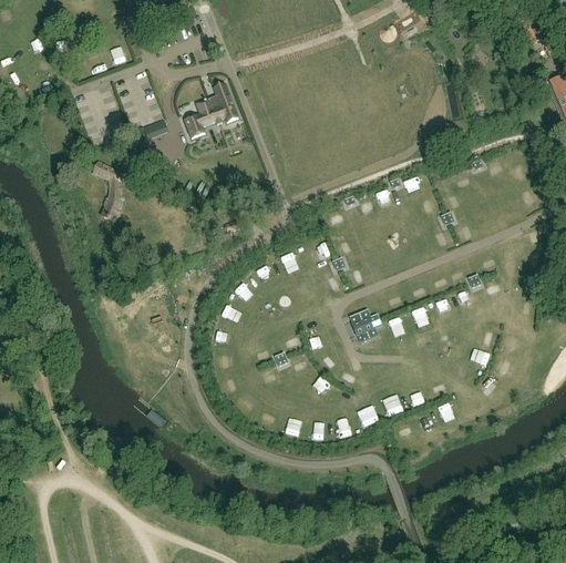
[(549,36),(533,6),(516,14),(532,42),(541,38),(549,54),(557,50),(549,36)]
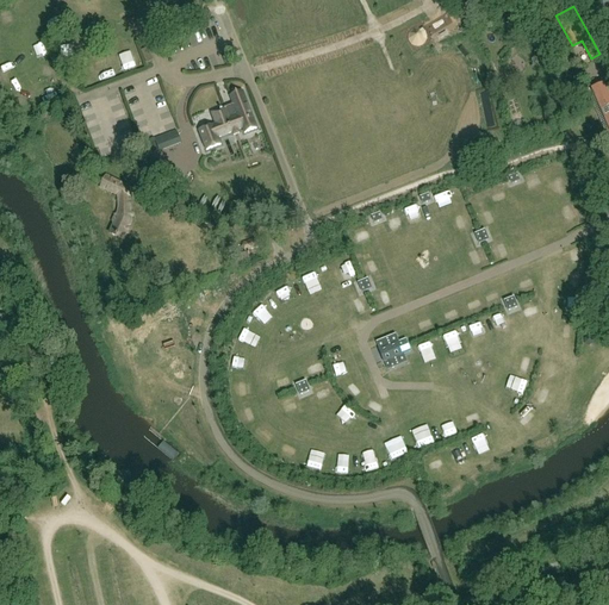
[(73,39),(64,43),(68,51),(76,47),(73,39)]
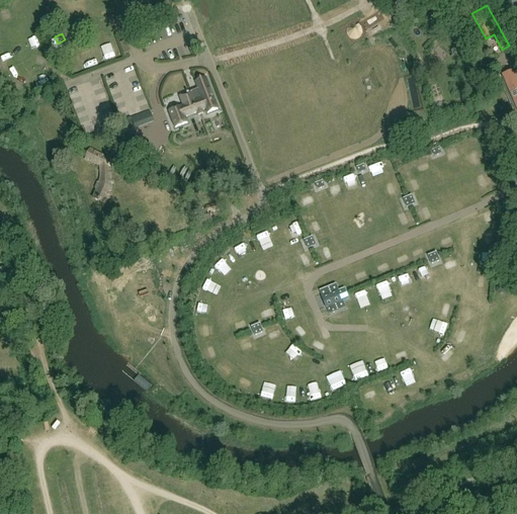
[(106,50),(110,61),(118,58),(114,47),(106,50)]
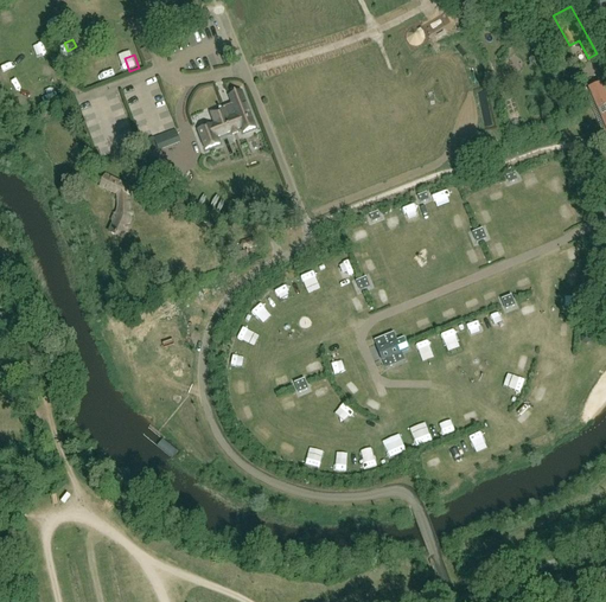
[(104,79),(113,77),(109,65),(101,68),(104,79)]
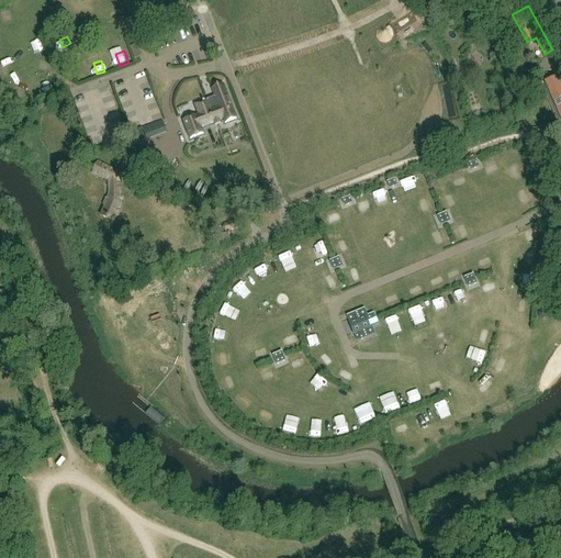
[(560,76),(560,75),(556,77),(554,75),(545,79),(560,115),(560,76)]
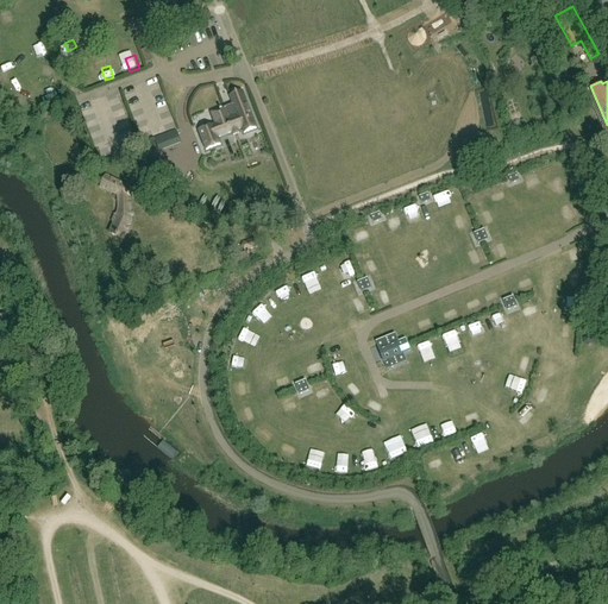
[(217,134),(231,129),(232,132),(239,129),(238,126),(242,125),(243,129),(255,124),(240,88),(229,93),(232,101),(224,104),(210,109),(214,120),(198,126),(205,146),(219,140),(217,134)]
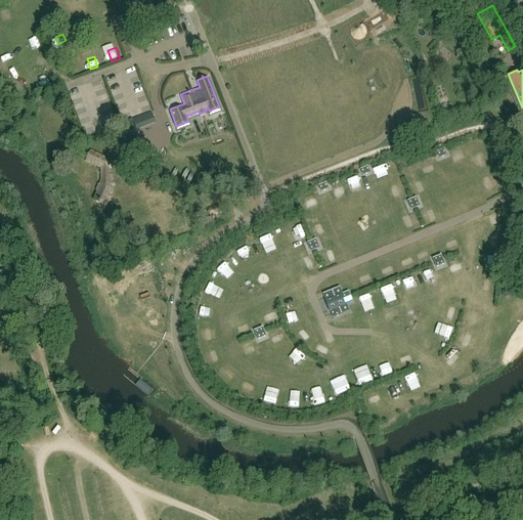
[(22,92),(30,88),(26,80),(17,84),(22,92)]
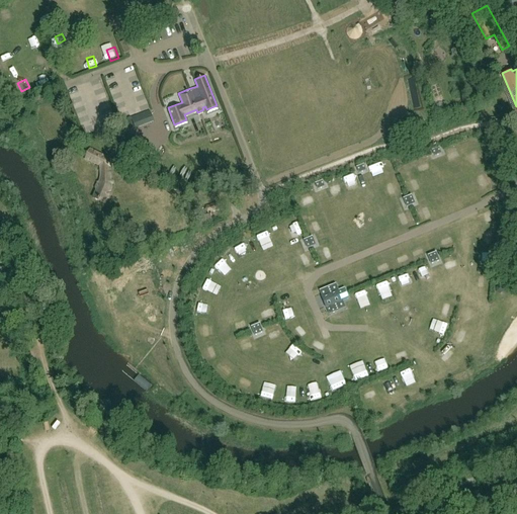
[(122,122),(127,137),(136,134),(131,119),(122,122)]
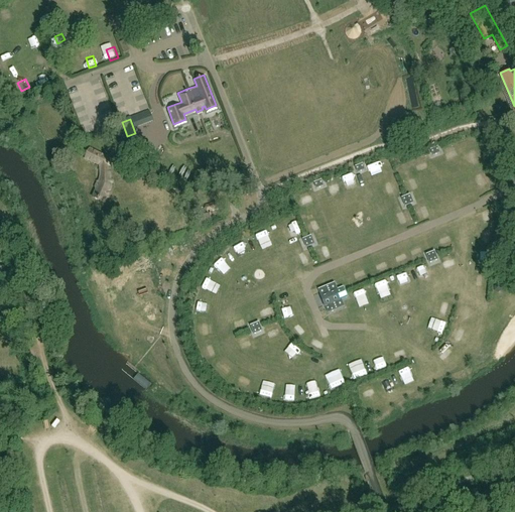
[(109,154),(89,145),(84,155),(100,162),(100,172),(99,178),(96,178),(94,185),(96,186),(92,195),(104,200),(106,196),(108,196),(111,190),(109,189),(111,184),(111,181),(112,180),(112,178),(110,177),(109,170),(108,169),(107,163),(110,160),(109,154)]
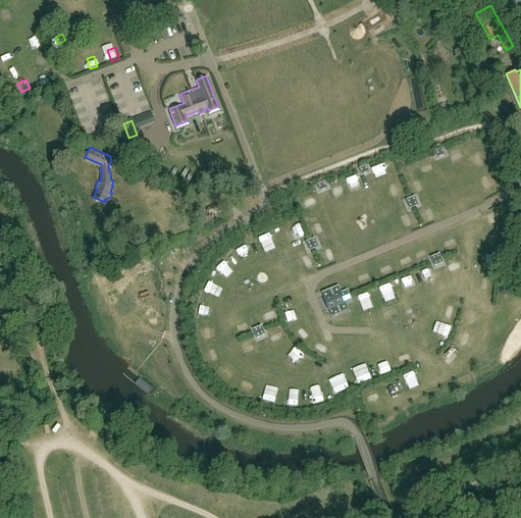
[(406,198),(409,205),(417,202),(414,194),(406,198)]
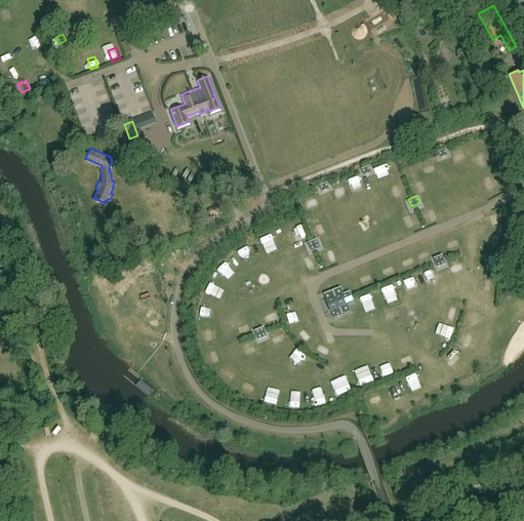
[(217,203),(208,205),(210,213),(229,207),(227,201),(217,204),(217,203)]
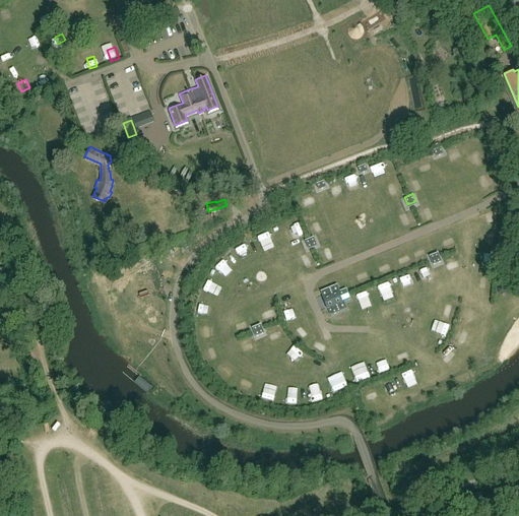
[(195,208),(200,221),(212,218),(210,211),(203,214),(202,206),(195,208)]
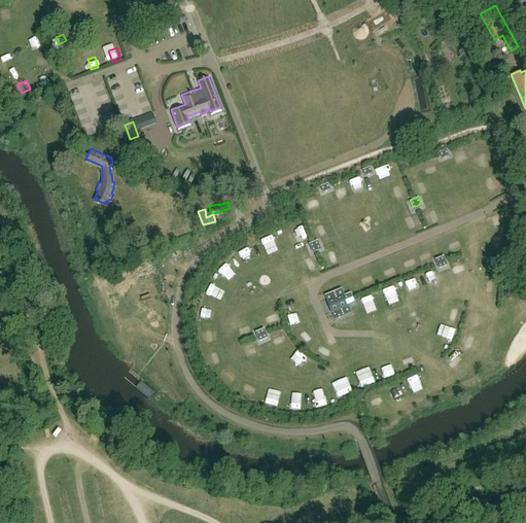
[(320,246),(317,238),(309,241),(312,249),(320,246)]
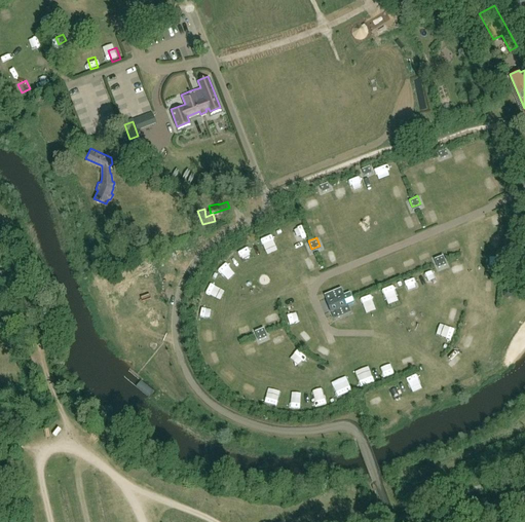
[(442,254),(434,257),(437,265),(445,261),(442,254)]
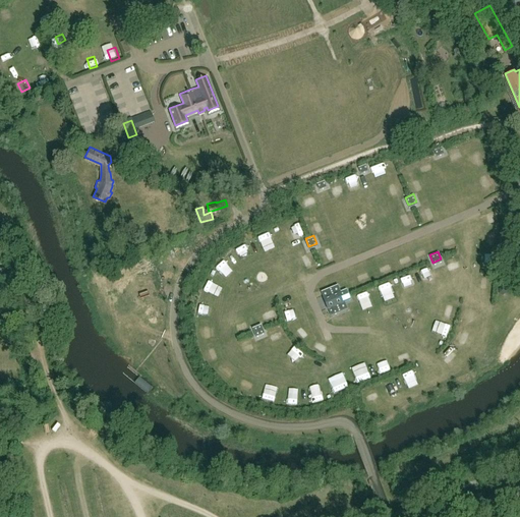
[(328,306),(331,312),(346,306),(344,299),(350,297),(346,287),(340,290),(337,283),(321,289),(324,296),(328,306)]
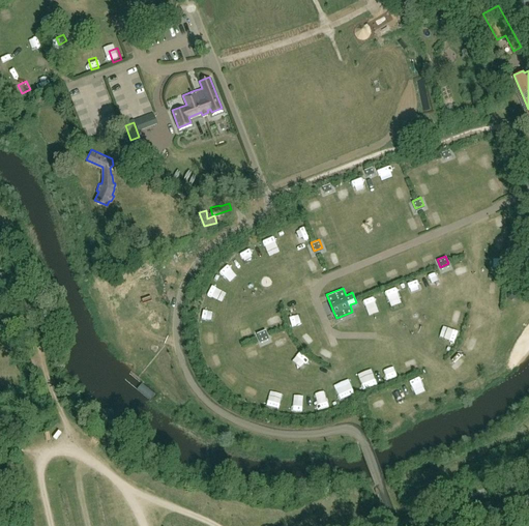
[(268,337),(264,328),(257,331),(260,340),(268,337)]
